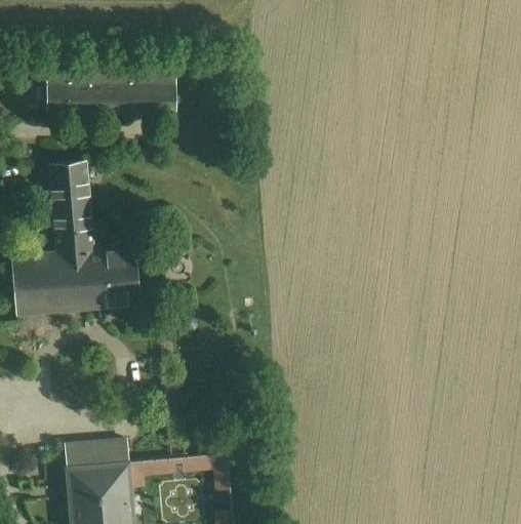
[(43,61),(44,112),(174,111),(174,59),(43,61)]
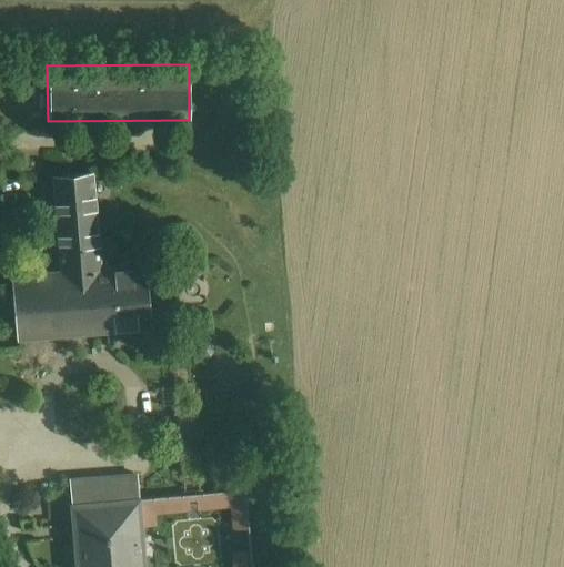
[(10,275),(16,343),(150,331),(144,264),(103,267),(96,171),(50,175),(59,271),(10,275)]
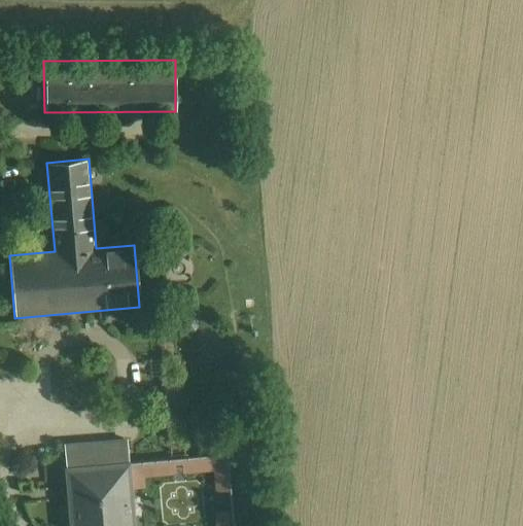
[(66,468),(128,464),(126,441),(64,445),(66,468)]
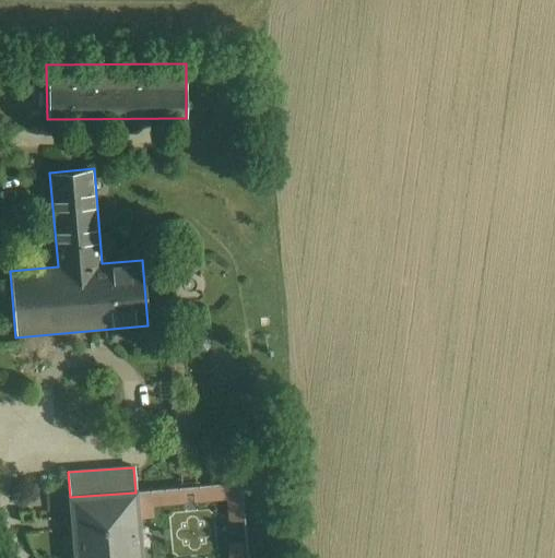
[(247,557),(241,484),(136,493),(137,508),(224,500),(226,523),(241,522),(243,543),(227,544),(228,557),(247,557)]
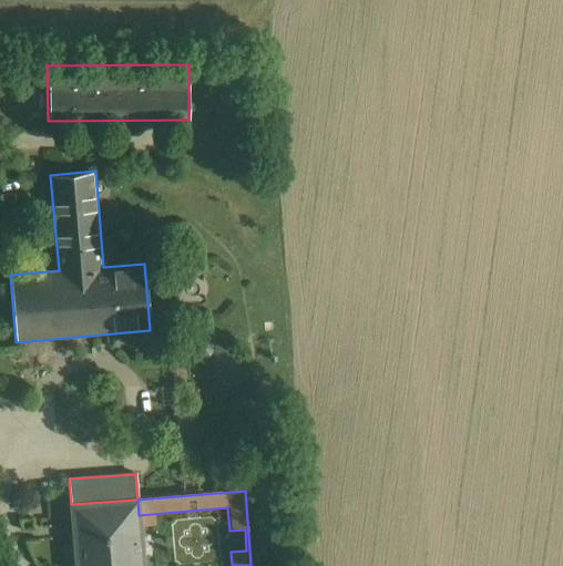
[(71,504),(75,565),(143,565),(139,515),(137,500),(71,504)]
